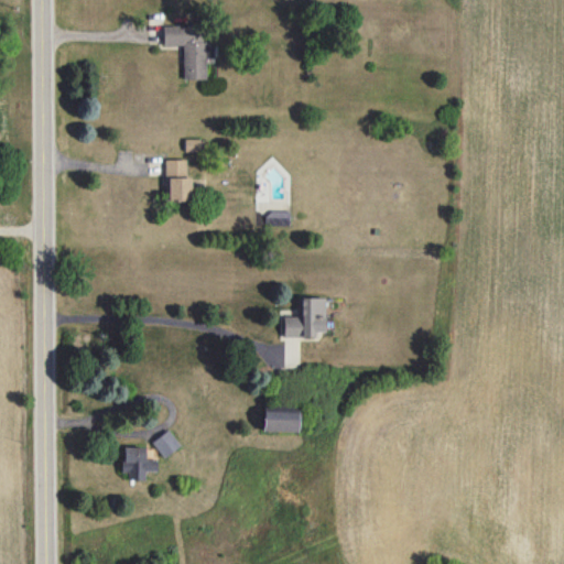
[(162,25),(163,45),(182,45),(183,79),(206,79),(206,58),(213,58),(213,45),(203,46),(203,24),(162,25)]
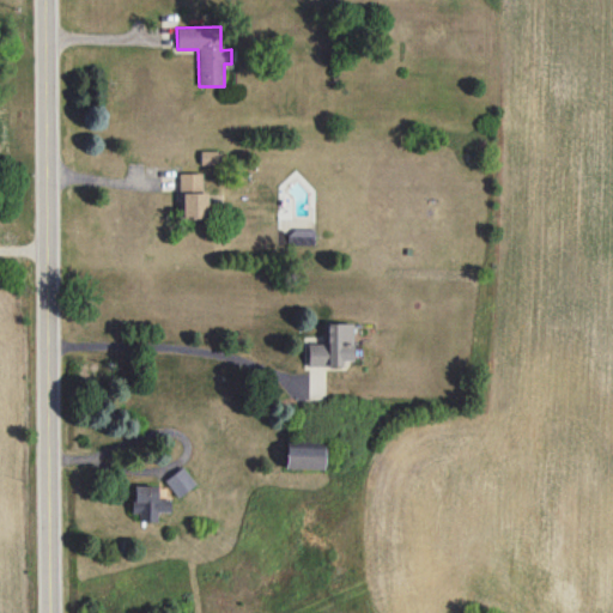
[(200,151),(200,164),(217,164),(217,151),(200,151)]
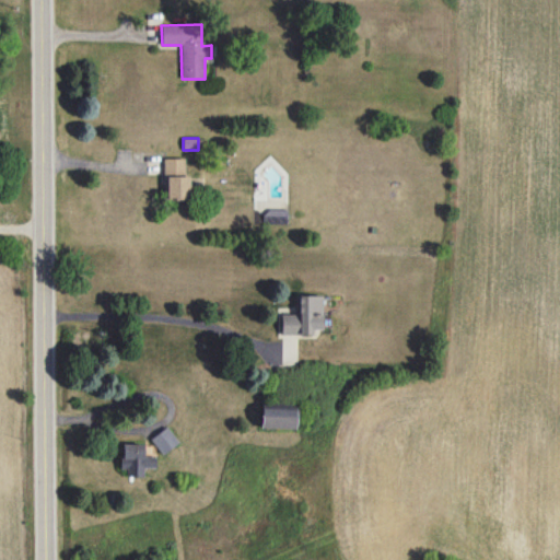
[(186,158),(164,159),(165,199),(187,198),(186,158)]
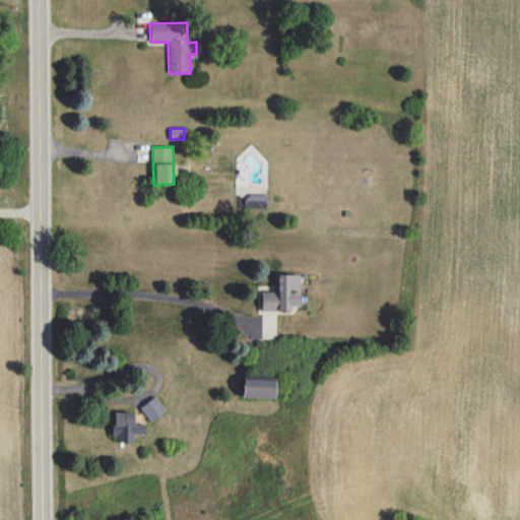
[(266,194),(245,194),(245,208),(266,207),(266,194)]
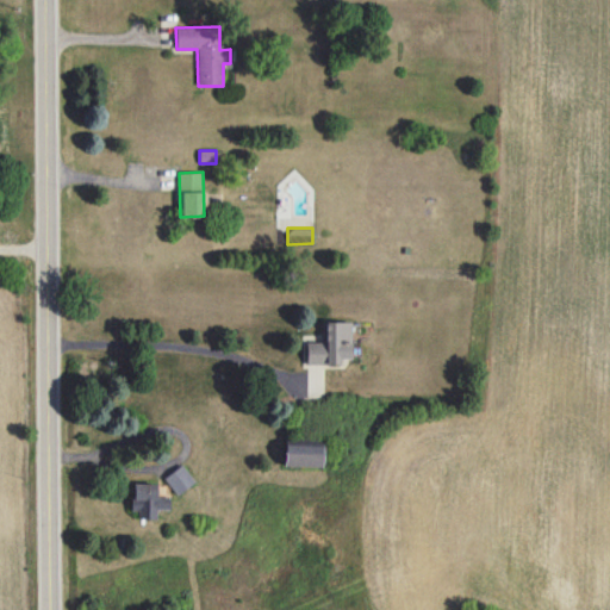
[(350,322),(324,322),(324,342),(305,342),(306,365),(340,363),(340,359),(350,359),(350,322)]
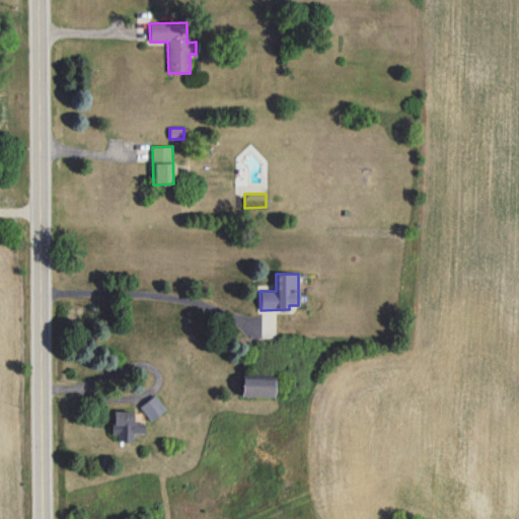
[(274,373),(242,373),(241,396),(274,397),(274,373)]
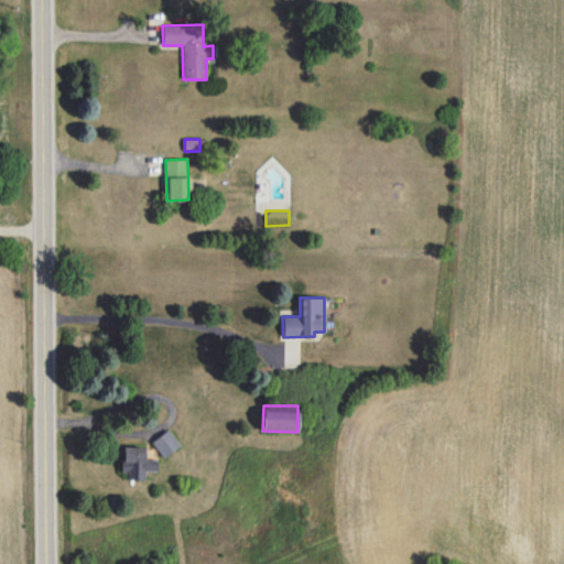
[(180,445),(167,429),(151,442),(164,457),(180,445)]
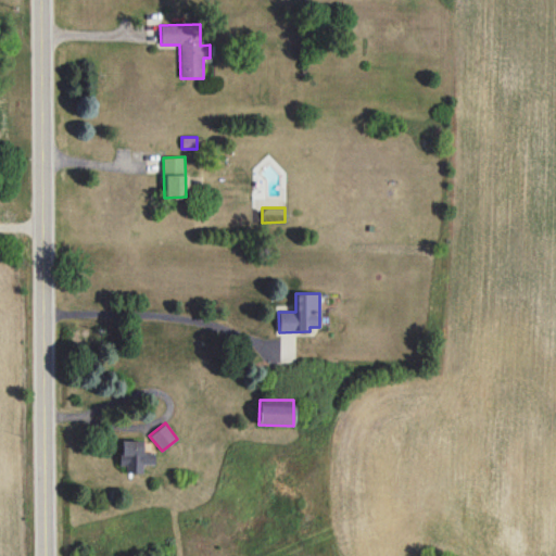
[(142,440),(119,441),(121,466),(126,466),(126,472),(142,472),(142,464),(154,464),(154,453),(142,453),(142,440)]
